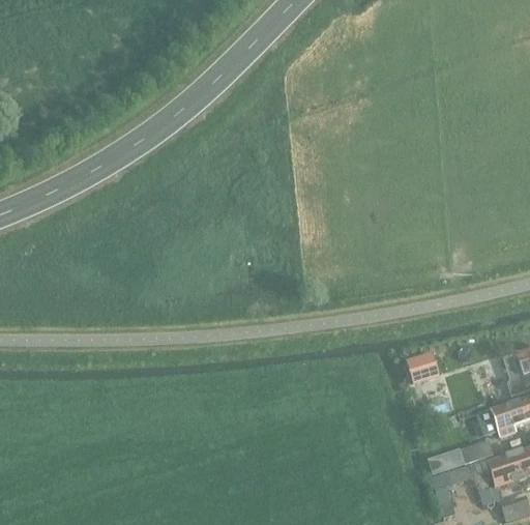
[(529,349),(518,354),(518,352),(502,356),(509,377),(507,383),(511,396),(529,388),(529,349)]
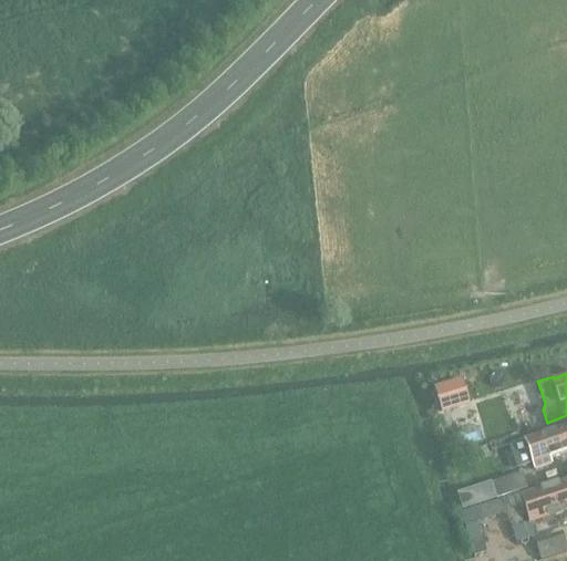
[(462,375),(434,383),(442,409),(470,401),(462,375)]
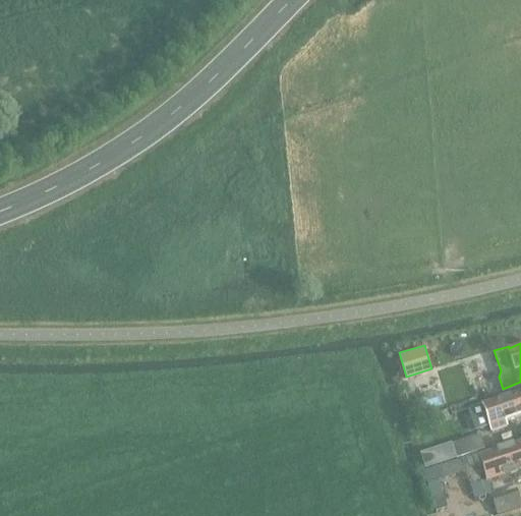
[(440,369),(445,387),(449,399),(471,392),(468,380),(463,362),(440,369)]
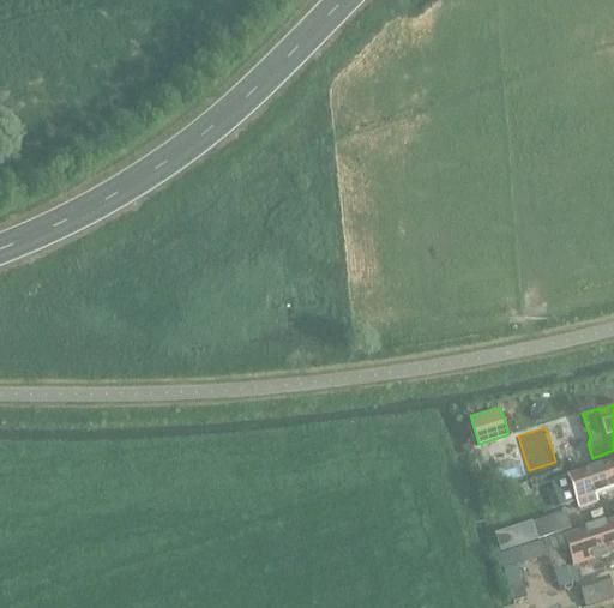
[(569,473),(552,479),(559,504),(577,499),(578,505),(599,499),(596,493),(613,486),(613,457),(573,471),(569,473)]
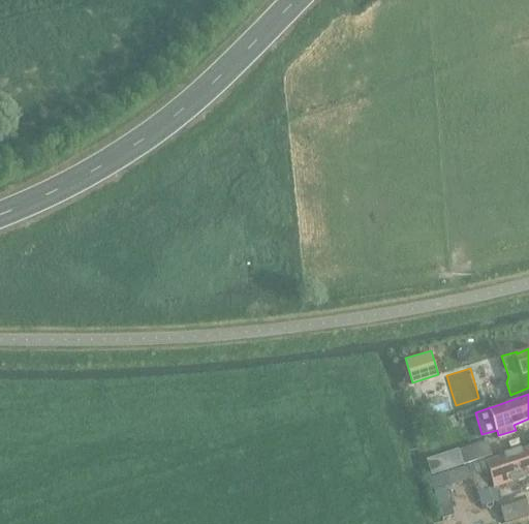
[(464,462),(492,453),(488,438),(459,448),(464,462)]
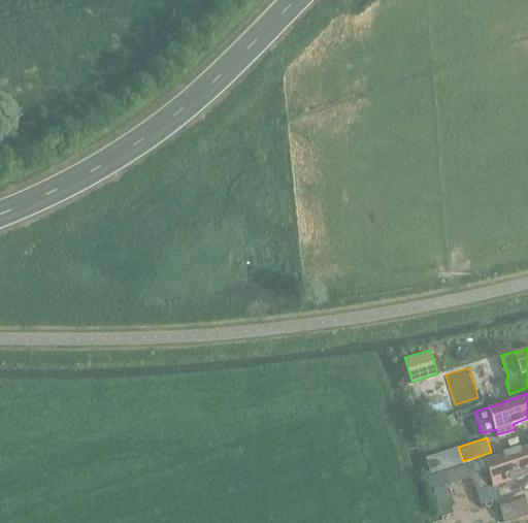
[(497,484),(527,474),(527,447),(527,445),(485,459),(484,456),(467,461),(471,472),(487,467),(492,484),(476,489),(481,501),(500,495),(497,484)]
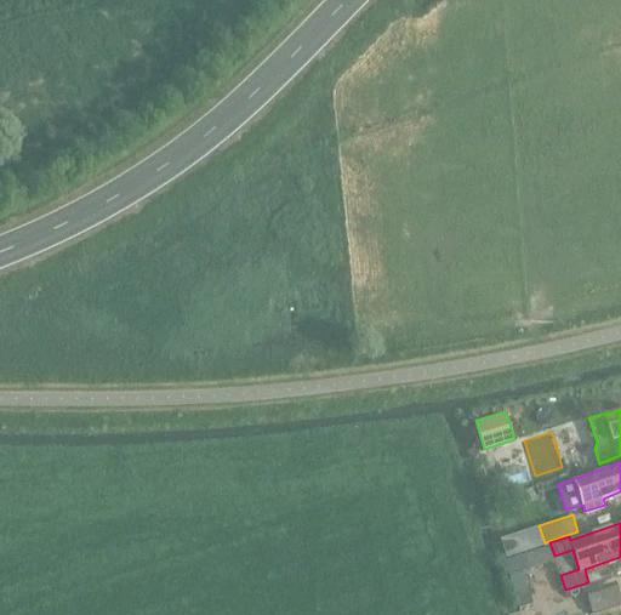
[(591,609),(620,599),(620,594),(616,578),(585,588),(591,609)]
